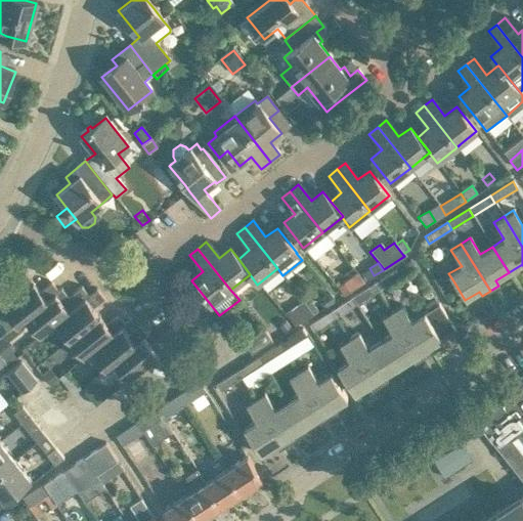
[(379,292),(400,277),(395,270),(374,285),(379,292)]
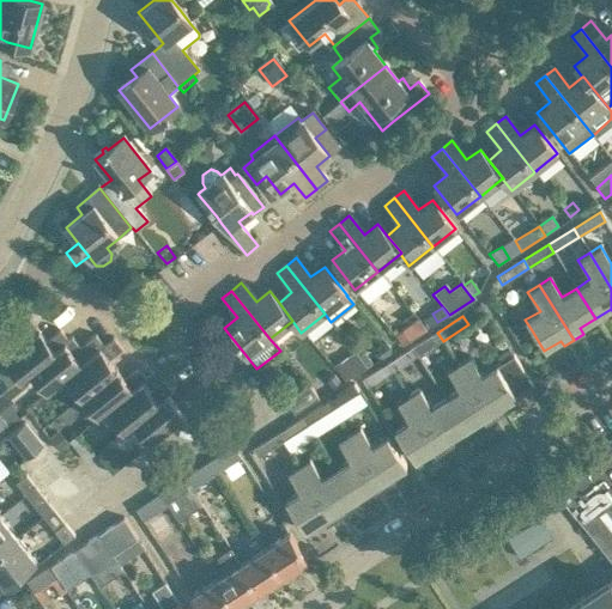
[(416,320),(394,336),(401,345),(424,330),(416,320)]
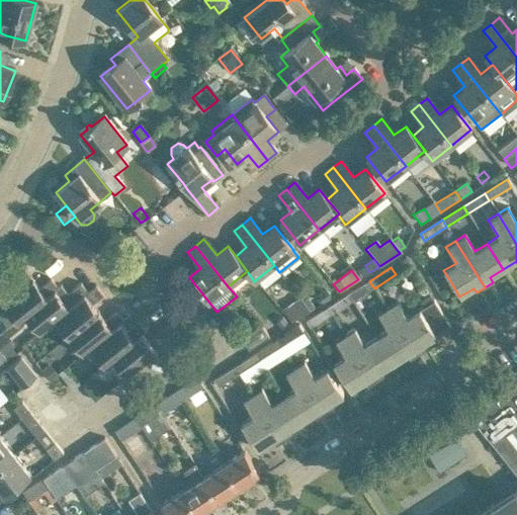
[(24,271),(0,288),(0,297),(4,303),(4,304),(16,319),(18,322),(26,315),(25,315),(55,291),(55,292),(59,289),(58,288),(51,279),(39,288),(32,280),(24,271)]
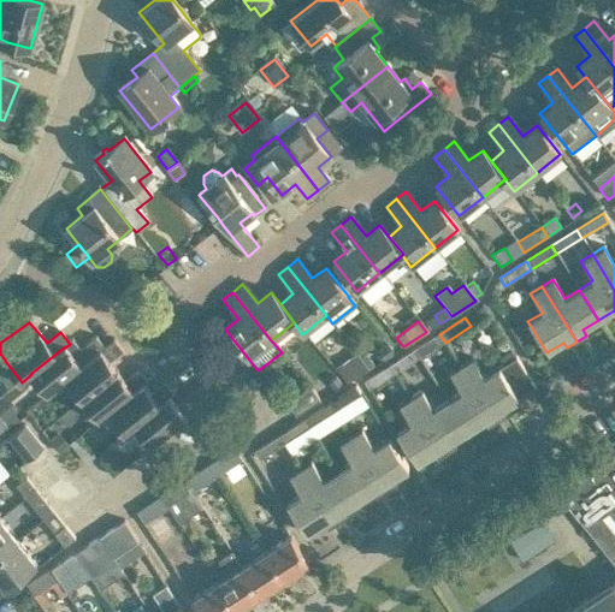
[(445,343),(439,334),(414,350),(420,358),(445,343)]
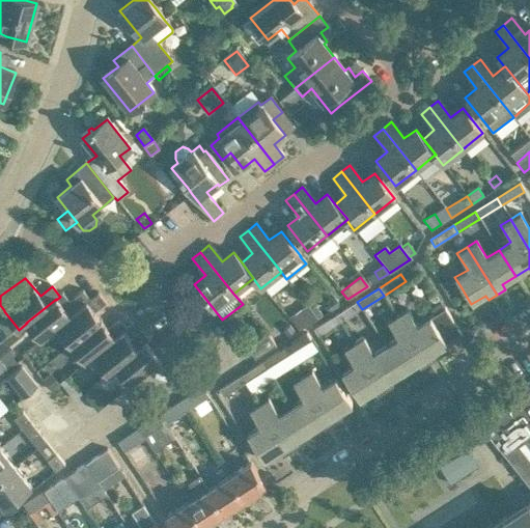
[(26,323),(27,323),(40,340),(57,328),(57,327),(82,307),(81,306),(89,300),(82,292),(68,302),(62,294),(59,296),(60,297),(56,300),(56,299),(26,323)]
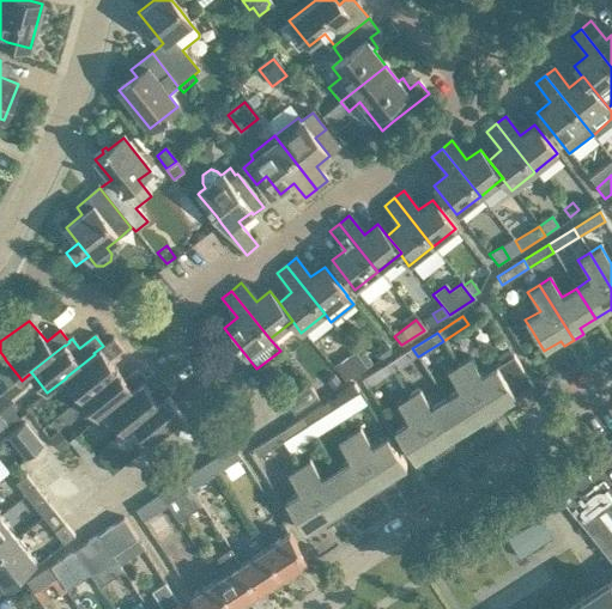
[(66,377),(66,378),(82,399),(116,370),(108,360),(121,351),(113,339),(103,346),(94,353),(95,354),(66,377)]
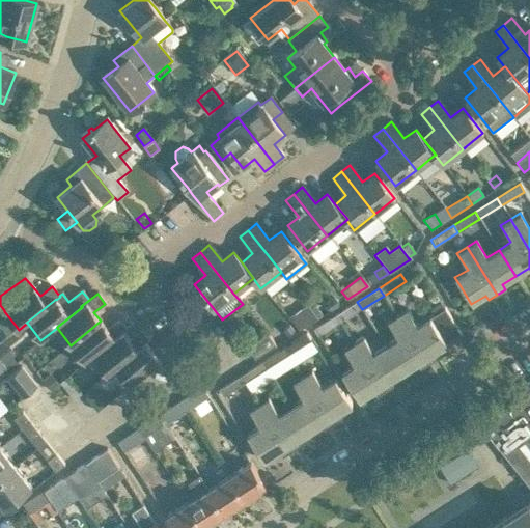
[(326,303),(325,307),(327,310),(331,311),(336,307),(337,303),(336,300),(332,299),(326,303)]
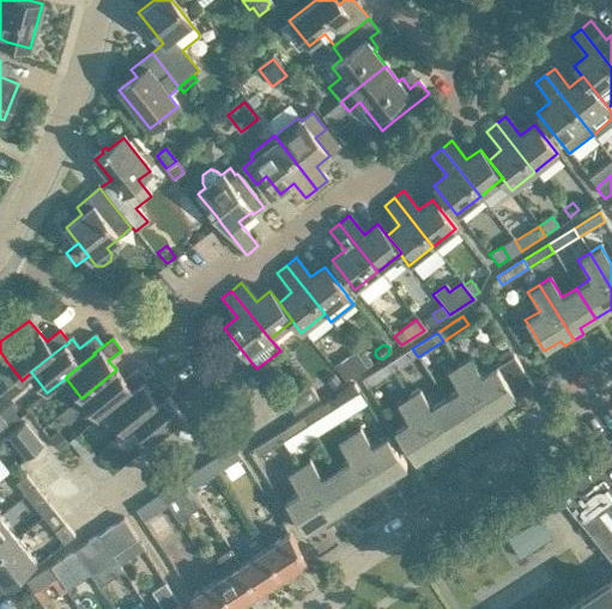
[(393,372),(418,357),(412,348),(387,364),(393,372)]
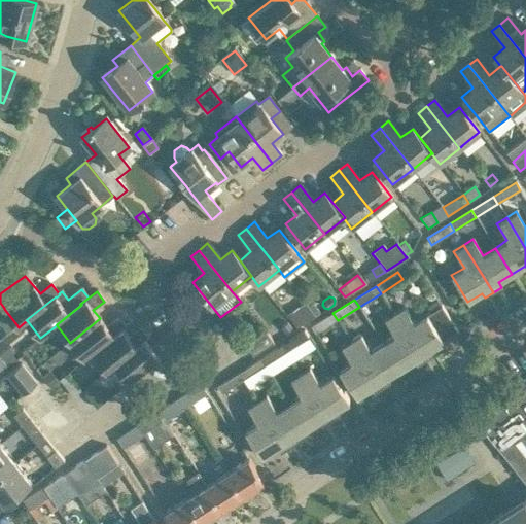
[(295,329),(307,321),(314,318),(315,317),(308,308),(306,304),(297,308),(286,316),(295,329)]
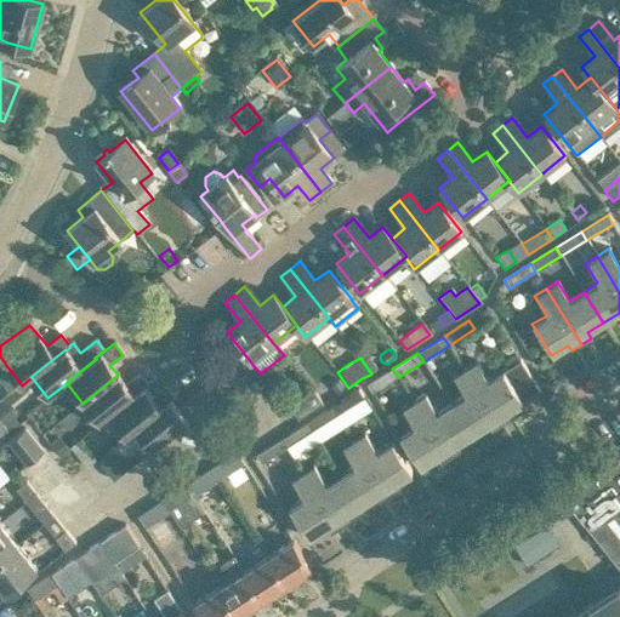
[(539,392),(525,371),(519,361),(488,382),(476,363),(465,370),(499,426),(510,418),(506,413),(522,404),(521,401),(538,392),(539,392)]
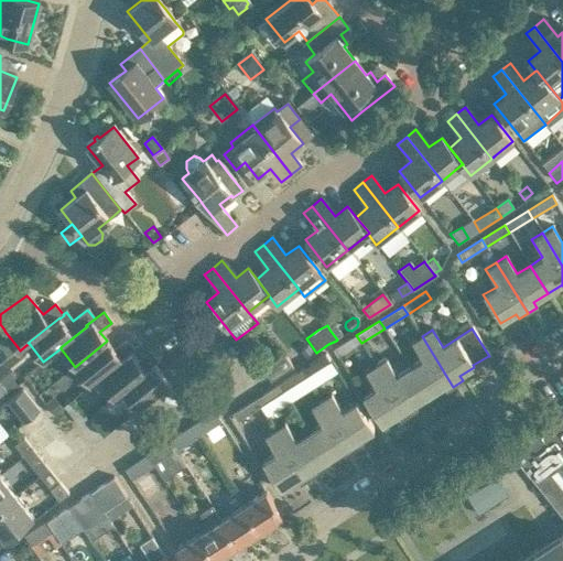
[(337,358),(361,343),(356,335),(333,351),(337,358)]
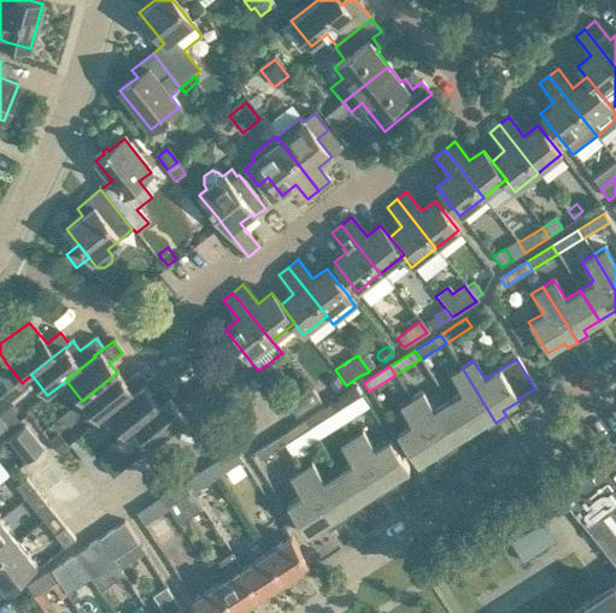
[(447,401),(468,432),(484,423),(486,429),(496,423),(462,367),(450,375),(462,393),(447,401)]
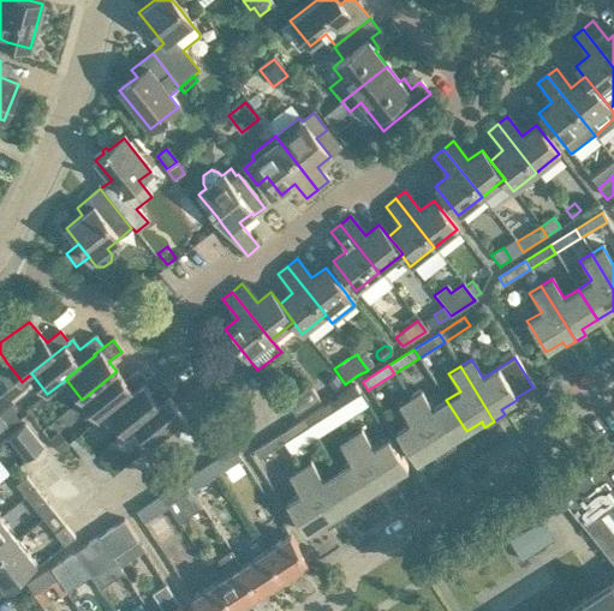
[(142,384),(143,385),(147,382),(137,370),(124,381),(117,371),(82,400),(99,420),(108,413),(108,412),(142,384)]
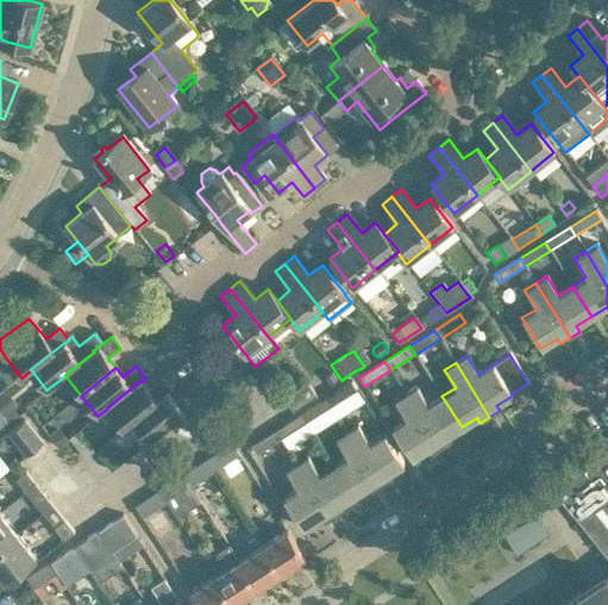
[(331,373),(324,380),(330,386),(337,380),(331,373)]
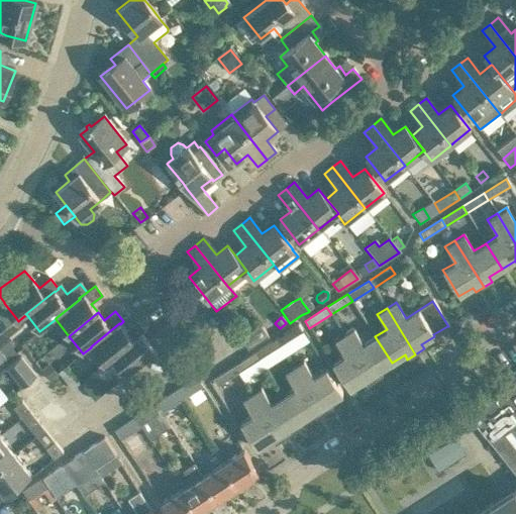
[(126,331),(120,324),(119,323),(91,346),(91,347),(92,348),(104,365),(113,357),(141,334),(144,332),(137,322),(126,331)]
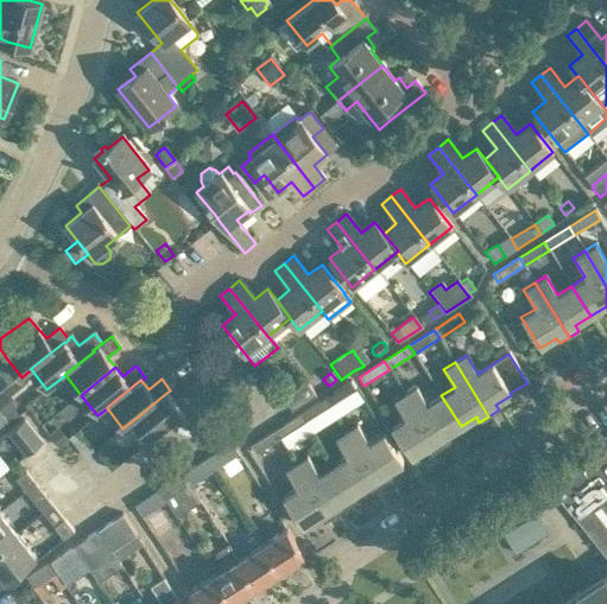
[(209,392),(201,381),(174,402),(166,393),(133,420),(149,440),(209,392)]
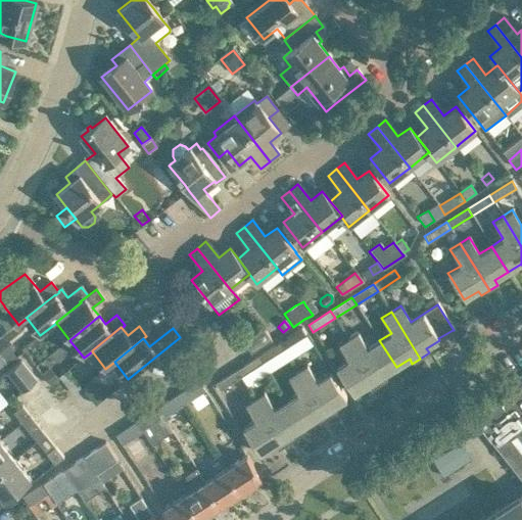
[(264,329),(242,343),(250,353),(269,342),(272,340),(264,329)]
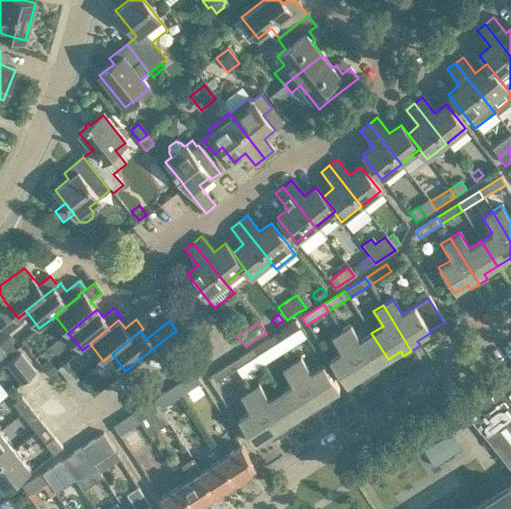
[(278,343),(299,329),(295,323),(274,336),(273,337),(278,343)]
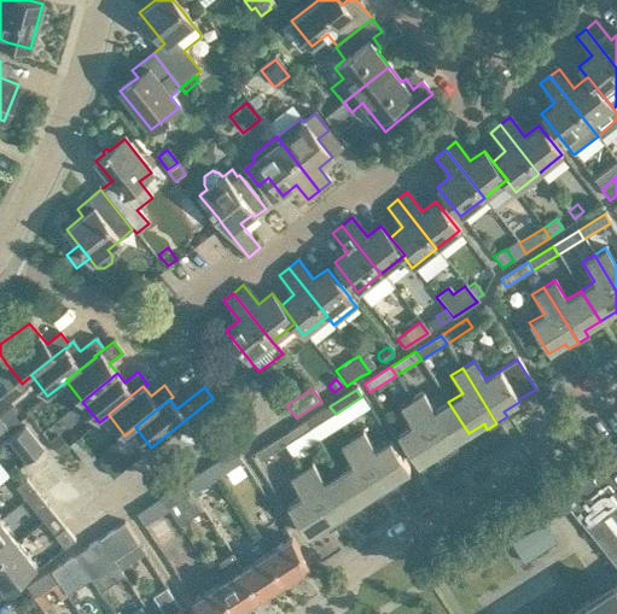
[(469,433),(448,402),(434,410),(423,393),(412,399),(447,455),(457,449),(453,443),(469,433)]
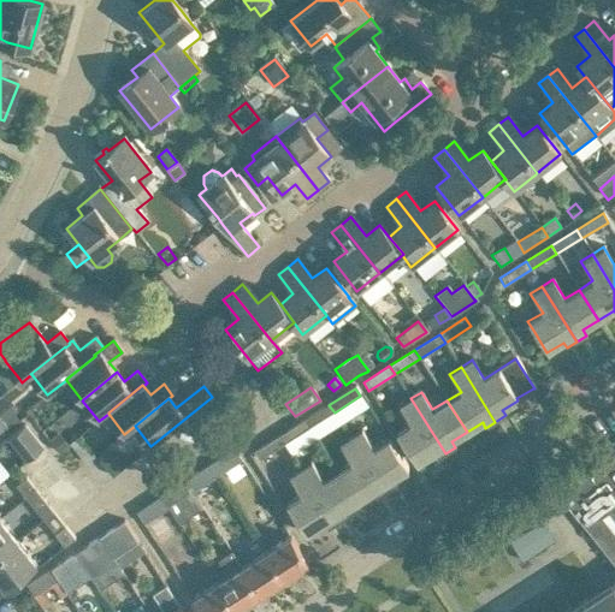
[(4,397),(0,399),(0,415),(9,426),(10,428),(18,422),(18,421),(13,415),(16,413),(4,397)]
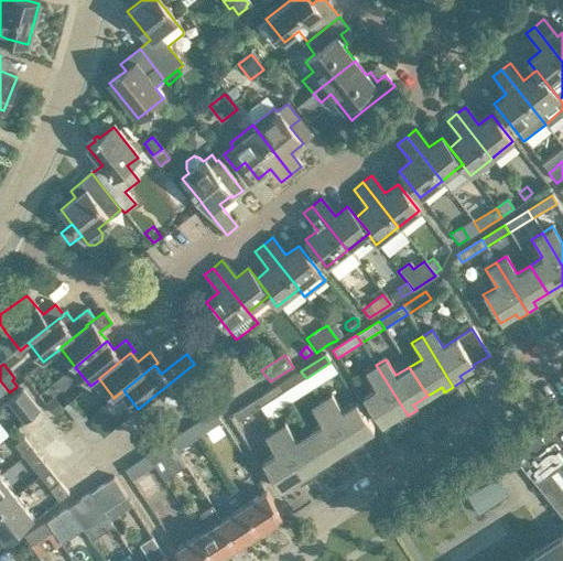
[(363,398),(369,408),(380,427),(396,417),(398,422),(408,416),(376,365),(365,371),(376,389),(363,398)]
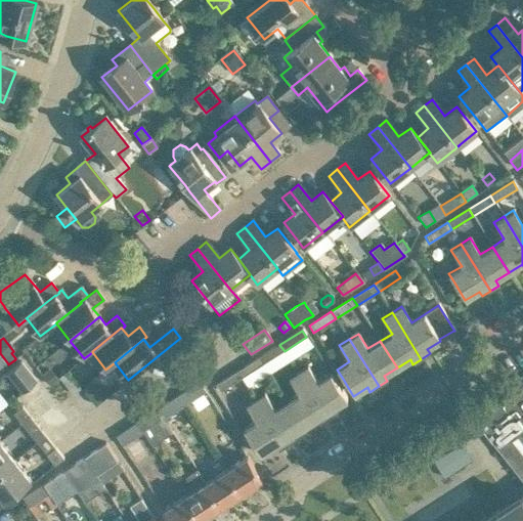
[(259,358),(263,365),(285,351),(279,345),(259,358)]
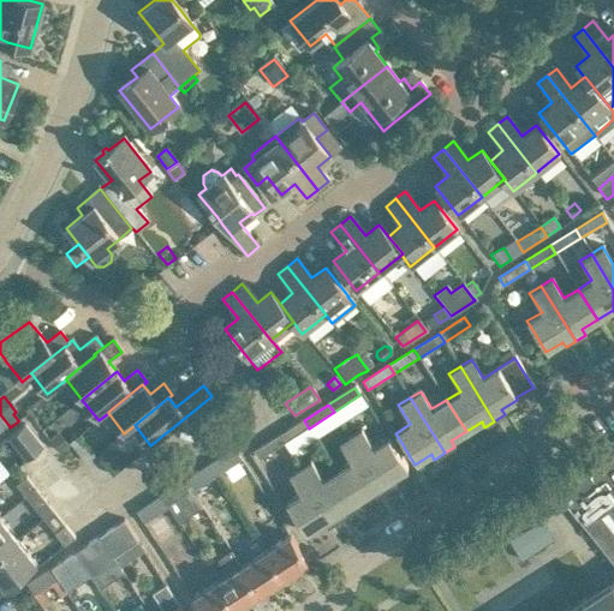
[(284,444),(309,429),(304,420),(279,436),(284,444)]
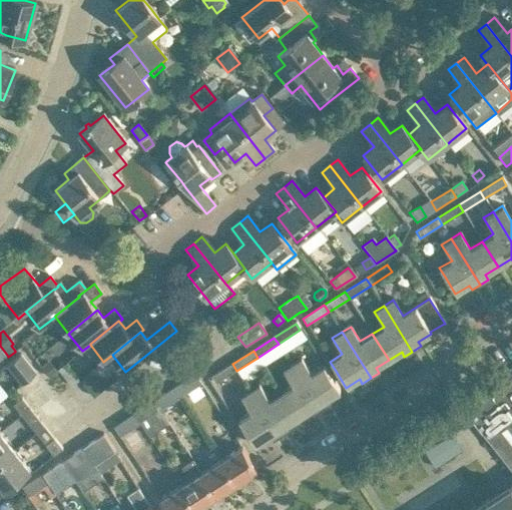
[(7,366),(22,385),(35,375),(20,356),(7,366)]
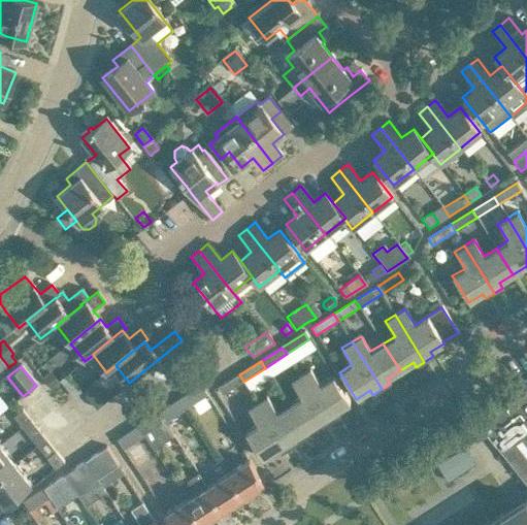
[(309,368),(300,374),(330,422),(338,417),(335,412),(350,403),(338,386),(333,376),(320,385),(309,368)]
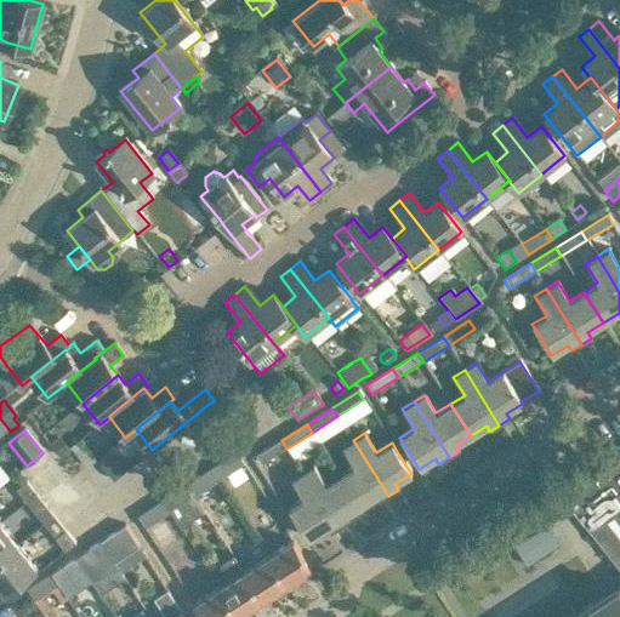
[(58,438),(50,445),(60,457),(68,450),(58,438)]
